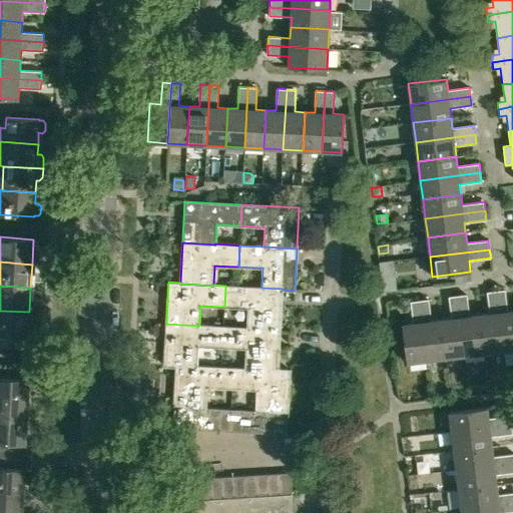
[(262,288),(225,286),(224,307),(248,309),(247,328),(281,330),(283,290),(283,289),(262,288)]
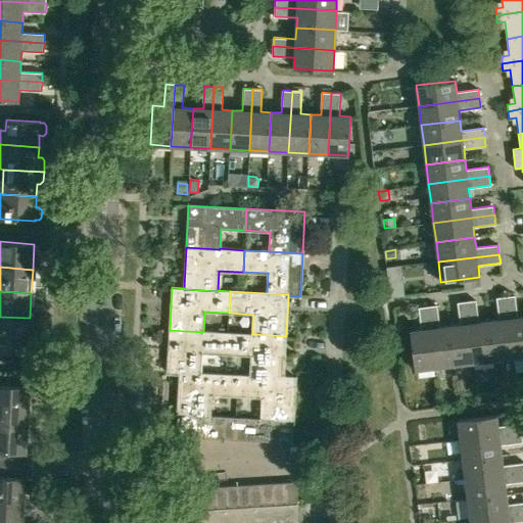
[(522,355),(522,317),(517,318),(515,295),(506,296),(513,358),(522,355)]
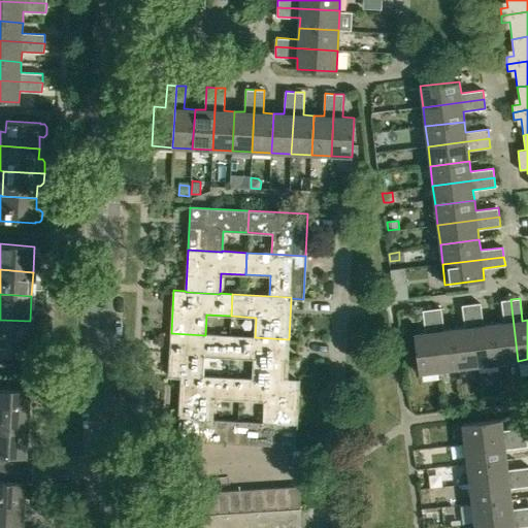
[(498,363),(518,361),(510,299),(501,300),(503,323),(494,324),(498,363)]
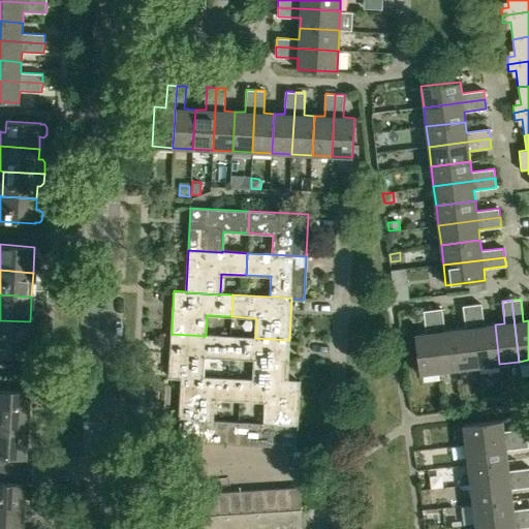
[(499,364),(495,324),(484,327),(481,304),(472,305),(479,366),(499,364)]
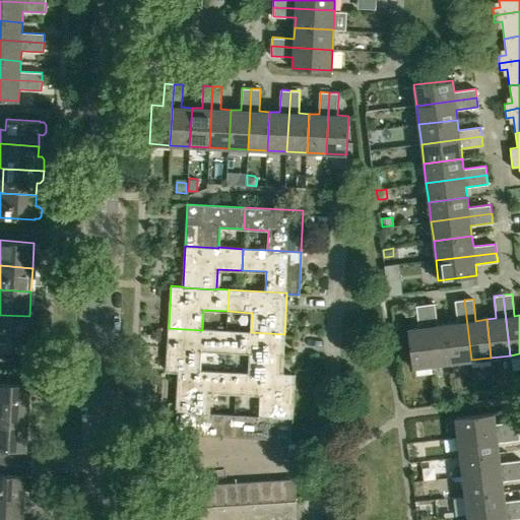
[(452,363),(471,360),(464,300),(455,301),(457,323),(447,324),(452,363)]
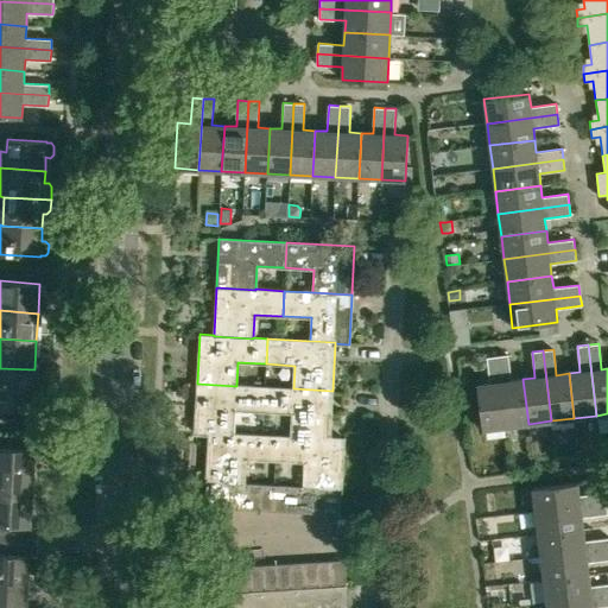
[(529,424),(523,379),(511,380),(508,355),(498,356),(506,426),(529,424)]
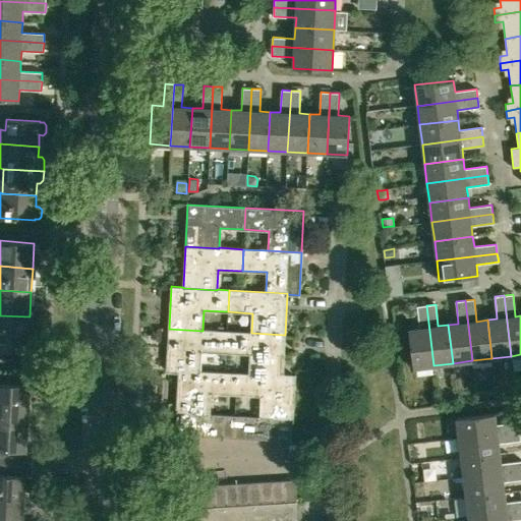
[(413,368),(433,365),(426,305),(417,306),(419,328),(408,330),(413,368)]
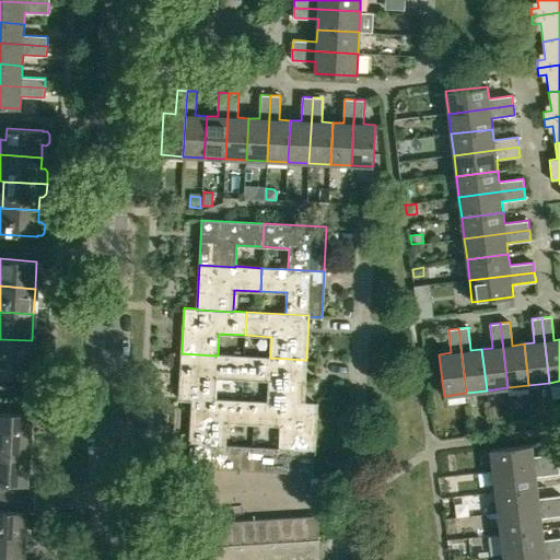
[(32,352),(32,340),(0,339),(0,365),(31,368),(35,368),(37,365),(38,356),(36,352),(32,352)]
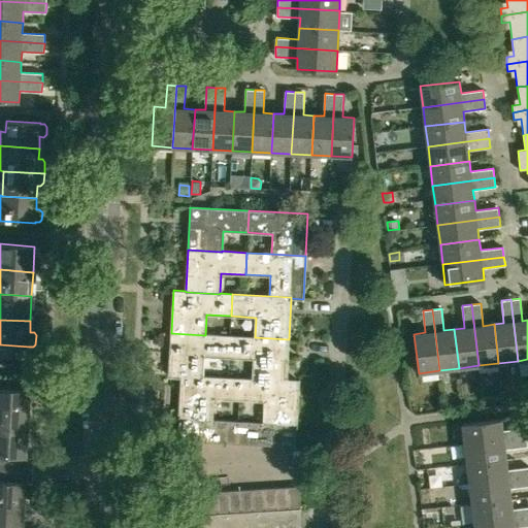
[(230,335),(205,334),(205,335),(171,333),(169,376),(182,377),(182,375),(203,376),(204,357),(229,358),(230,335)]
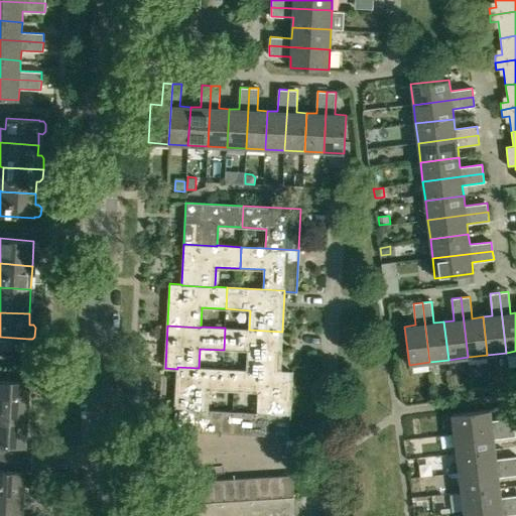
[(249,330),(225,328),(224,350),(248,351),(247,370),(247,371),(280,373),(280,371),(282,332),(249,330)]
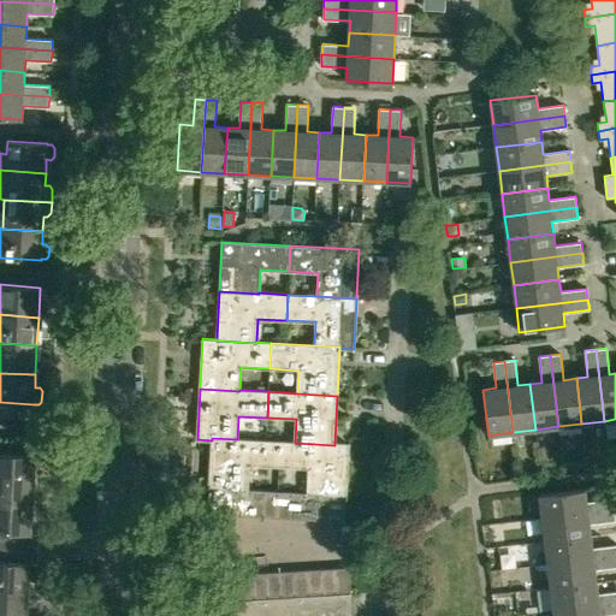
[(280,442),(237,439),(212,438),(212,440),(208,489),(223,489),(236,490),(248,490),(249,466),(279,467),(280,442)]
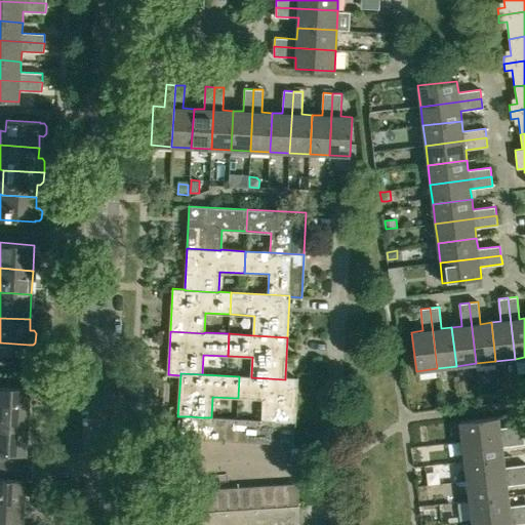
[(251,377),(251,376),(239,376),(238,398),(261,400),(260,420),(271,420),(283,421),(295,422),(297,378),(285,377),(285,379),(251,377)]
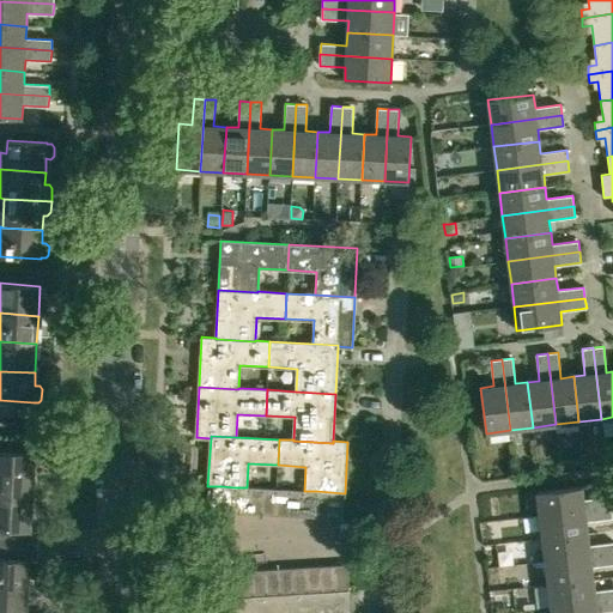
[(0,498),(32,501),(35,453),(0,450),(0,498)]
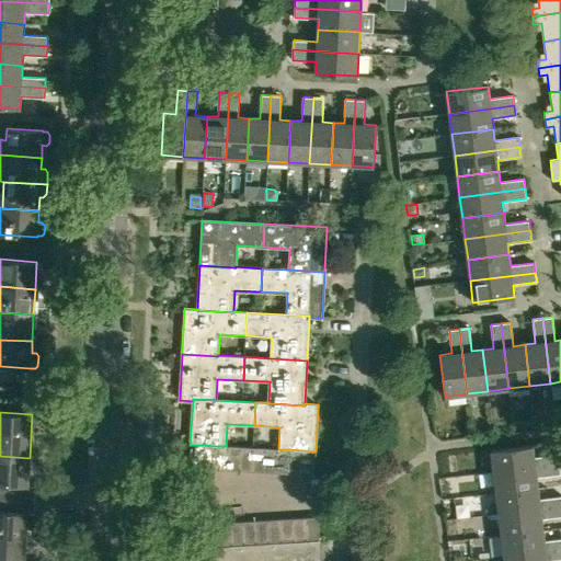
[(202,469),(203,445),(190,445),(189,469),(202,469)]
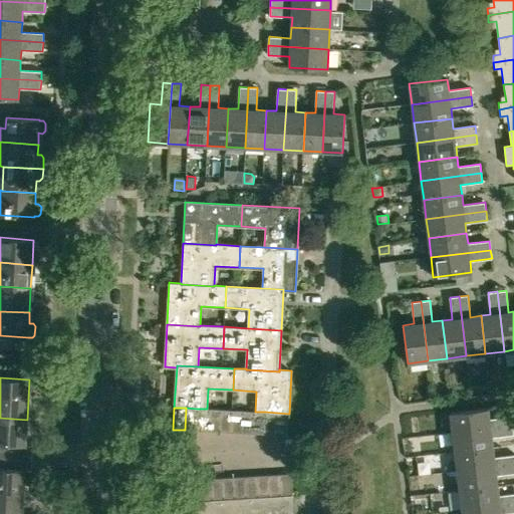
[(196,431),(197,409),(186,408),(185,430),(196,431)]
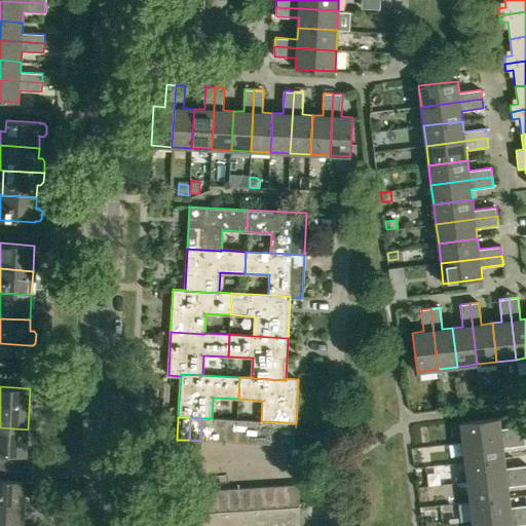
[(463,443),(524,436),(523,426),(501,428),(499,417),(460,422),(463,443)]
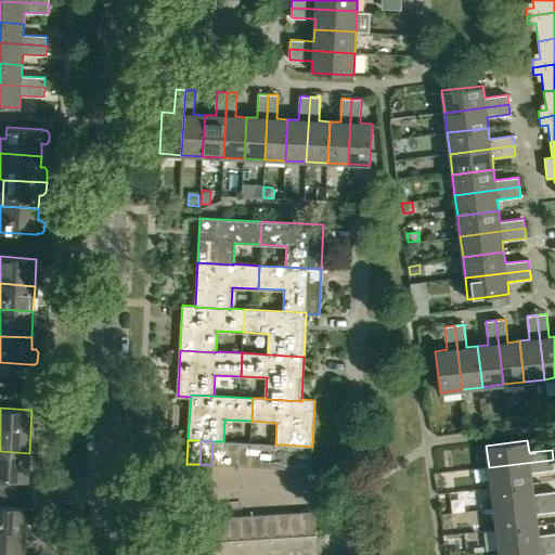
[(226,442),(223,441),(213,441),(211,465),(224,465),(226,442)]
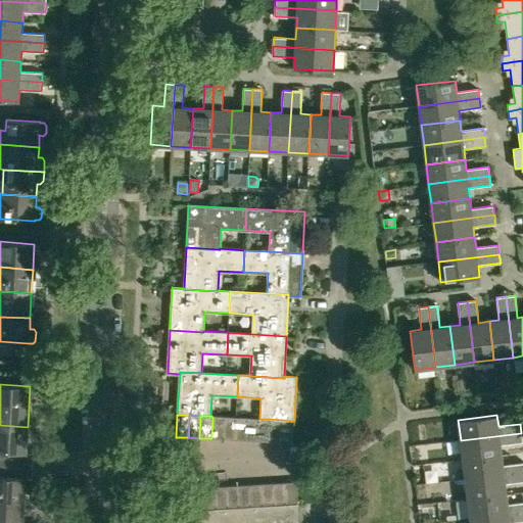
[(223,439),(224,417),(212,417),(211,438),(223,439)]
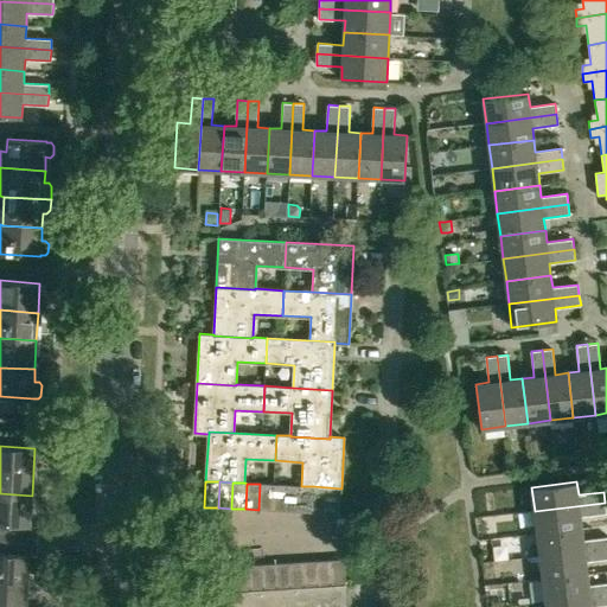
[(272,511),(273,485),(260,484),(259,510),(272,511)]
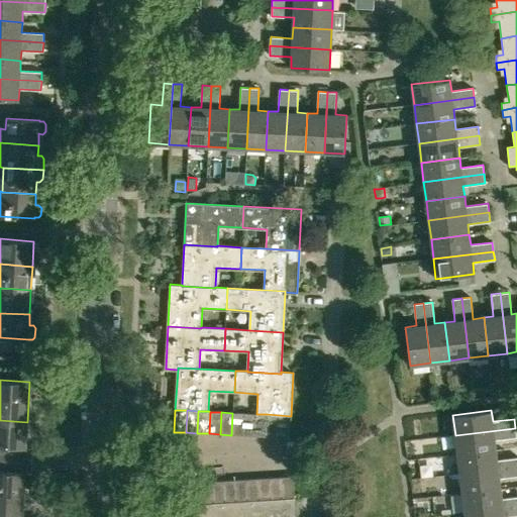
[(243,435),(244,413),(232,413),(231,435),(243,435)]
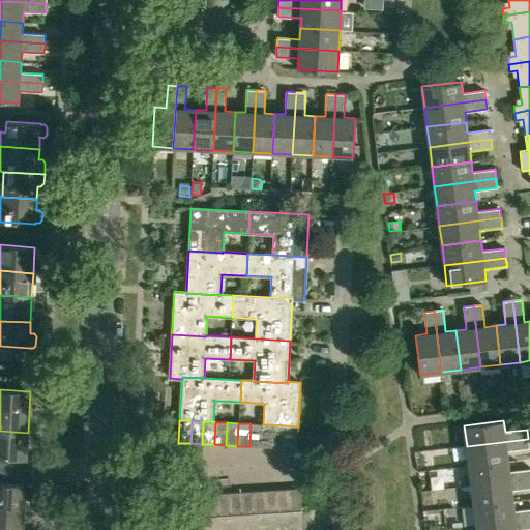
[(261,447),(262,424),(251,423),(249,446),(261,447)]
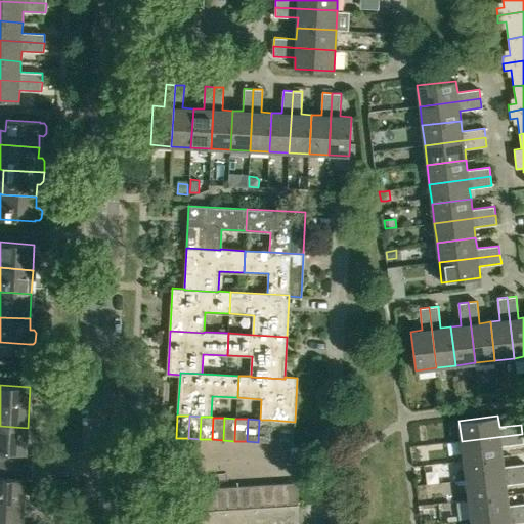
[(270,420),(260,420),(259,420),(258,442),(269,442),(270,420)]
